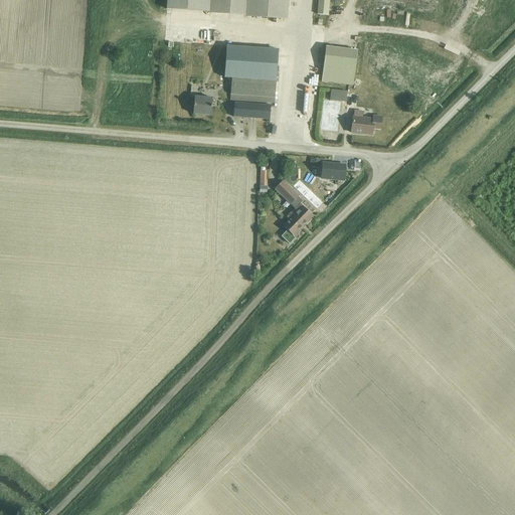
[(168,0),(168,8),(209,11),(209,0),(168,0)]
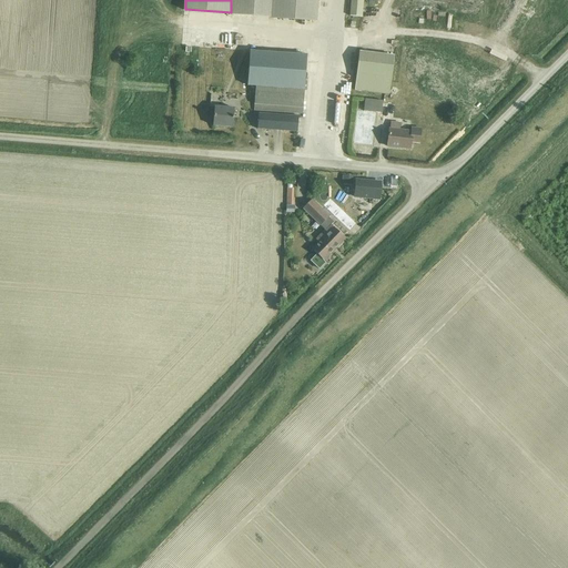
[(232,0),(232,13),(315,19),(316,0),(232,0)]
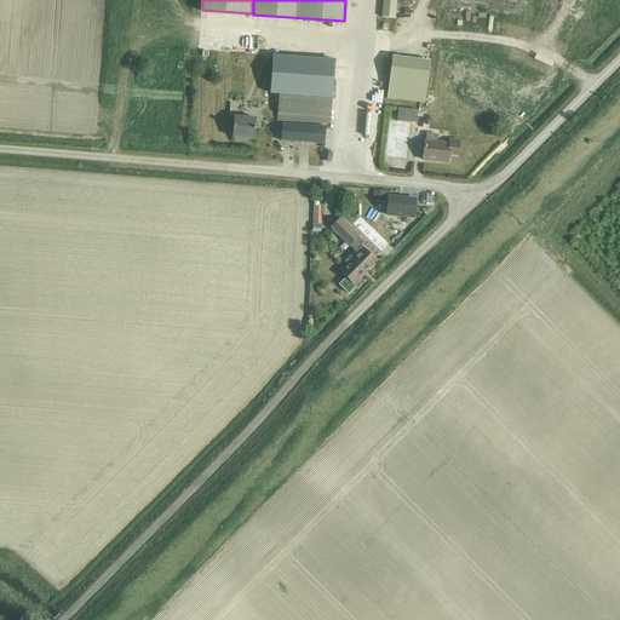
[(383,0),(382,18),(395,19),(396,0),(383,0)]
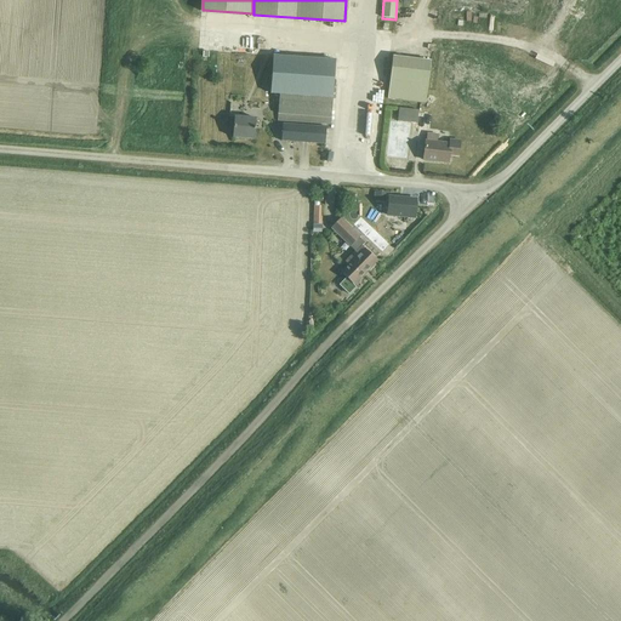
[(453,0),(454,10),(531,15),(533,0),(453,0)]
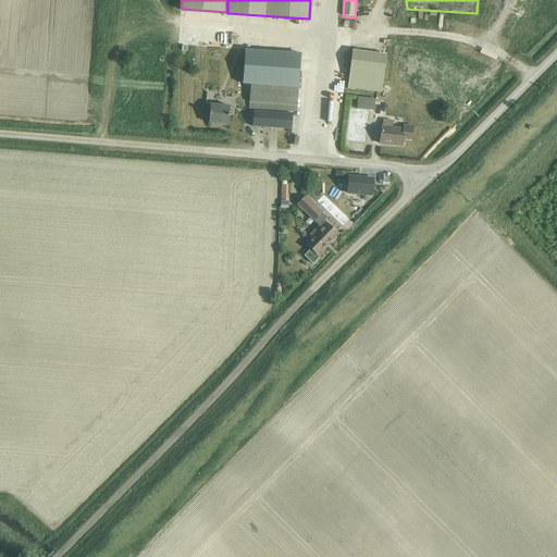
[(243,84),(244,85),(250,85),(249,109),(296,112),(300,54),(245,51),(243,84)]
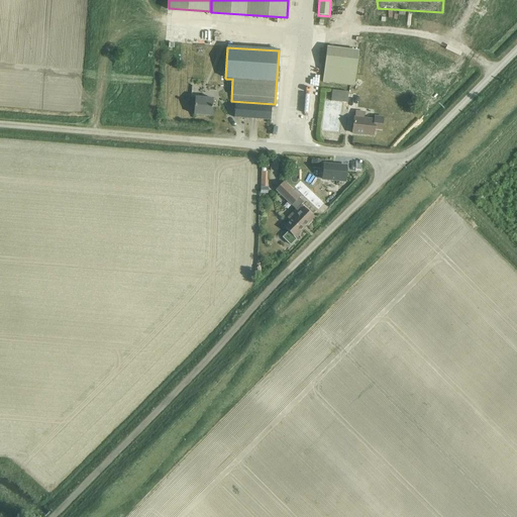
[(354,86),(358,52),(327,47),(322,83),(354,86)]
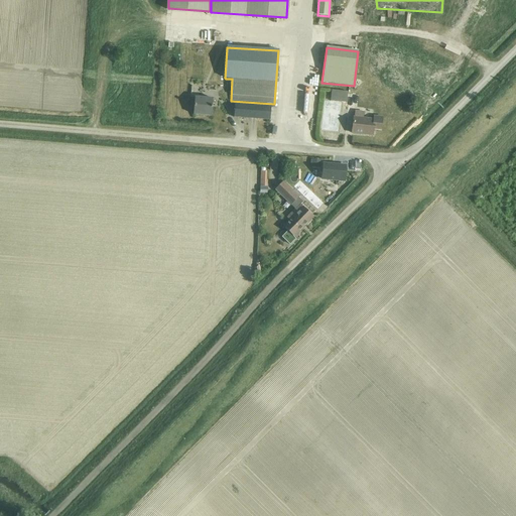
[(345,116),(347,92),(332,91),(330,101),(341,103),(340,115),(345,116)]
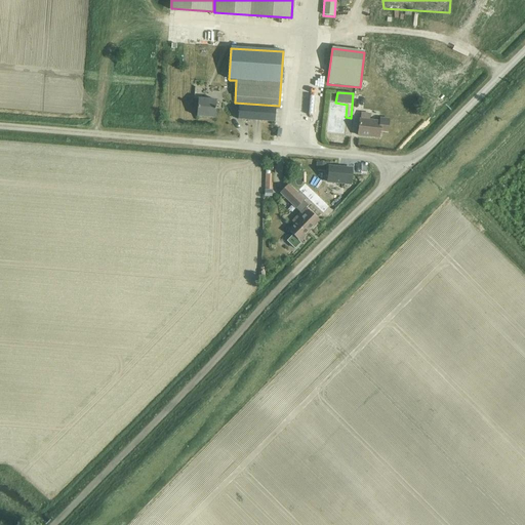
[(197,117),(215,118),(216,101),(198,99),(197,117)]
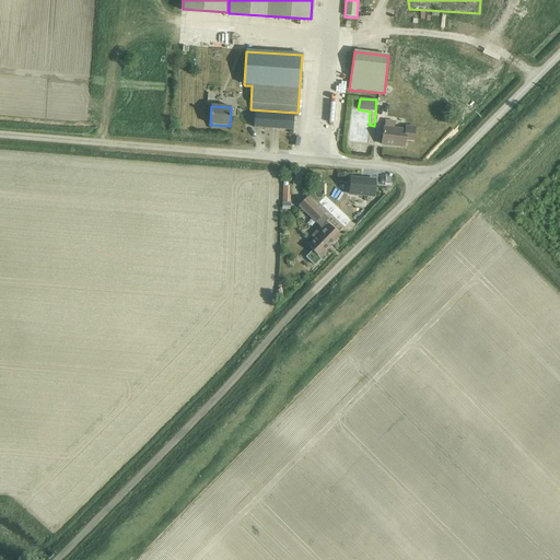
[(294,117),(255,114),(254,128),(292,130),(294,117)]
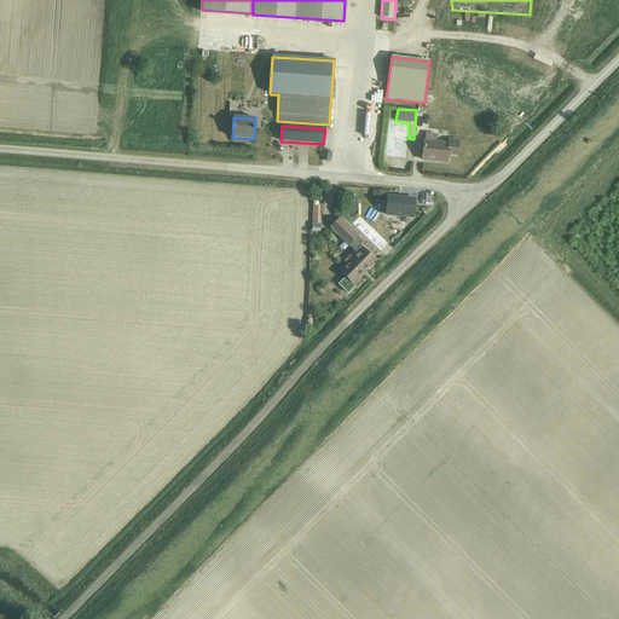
[(457,156),(458,142),(449,140),(449,144),(435,143),(437,136),(426,134),(424,142),(422,160),(447,163),(449,155),(457,156)]
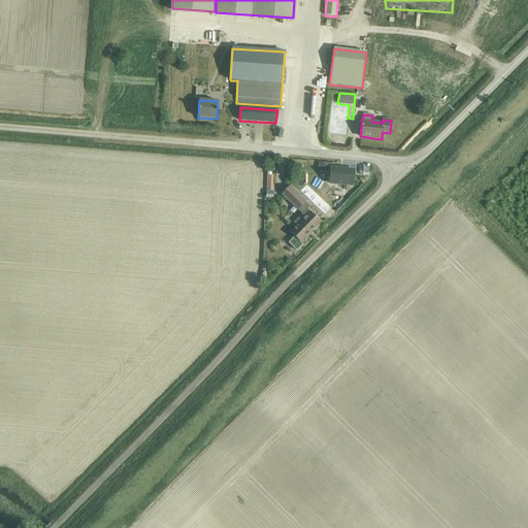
[(330,167),(329,184),(353,186),(354,169),(330,167)]
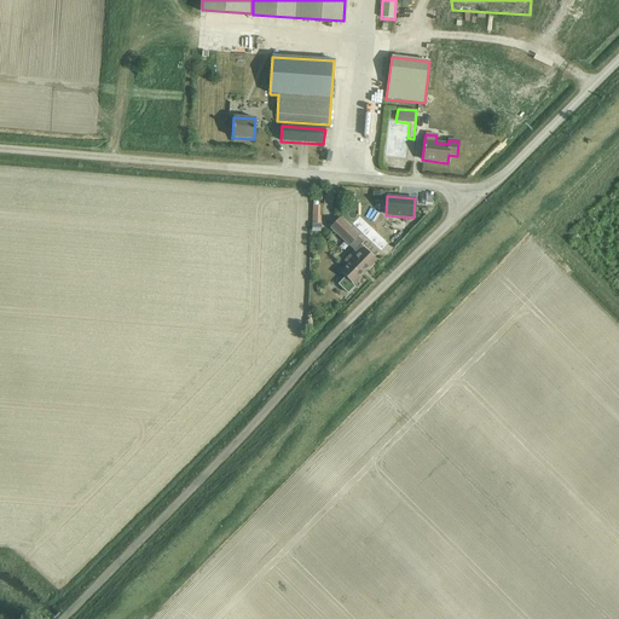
[(340,218),(330,227),(339,236),(348,226),(340,218)]
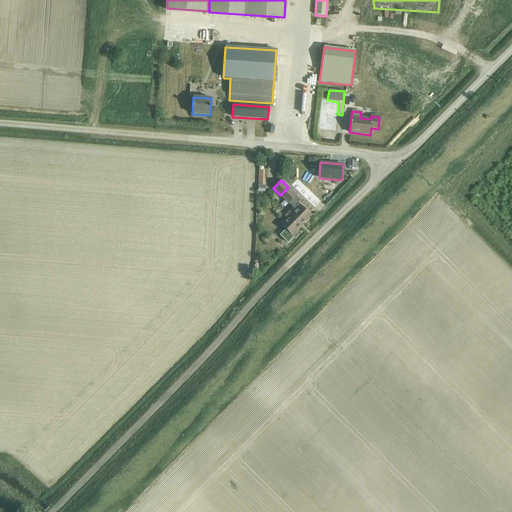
[(299,181),(293,187),(299,193),(305,187),(299,181)]
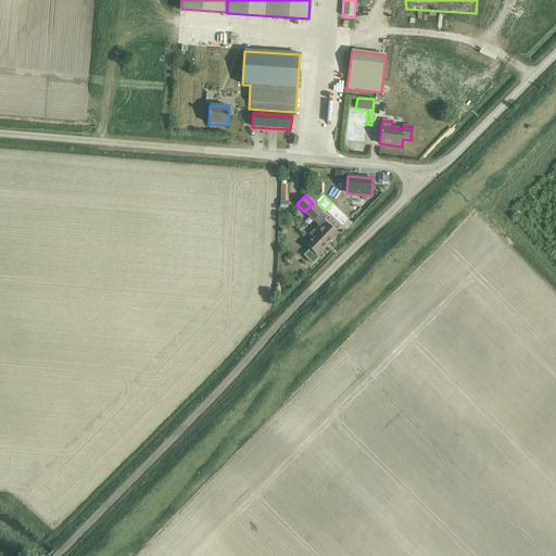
[(311,250),(304,256),(313,264),(319,257),(317,255),(338,235),(324,220),(327,218),(321,213),(314,222),(318,226),(310,236),(313,238),(306,244),(311,250)]
